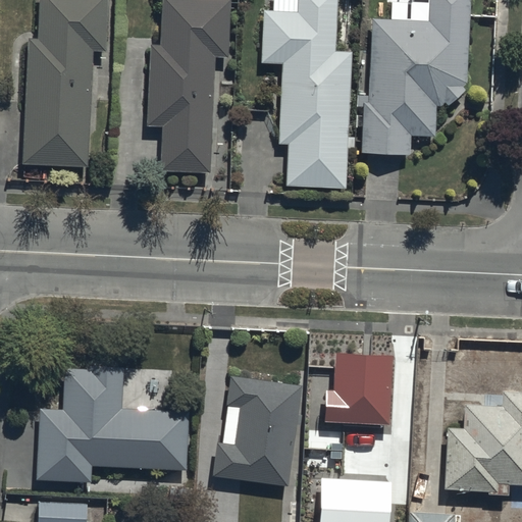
[(86,164),(90,49),(104,50),(105,0),(36,0),(36,36),(24,36),(20,162),(86,164)]
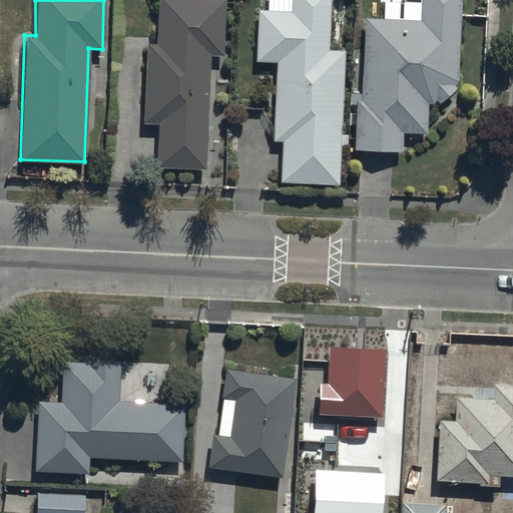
[(154,0),(155,43),(144,43),(142,122),(156,122),(155,168),(206,169),(210,55),(220,55),(221,0),(154,0)]
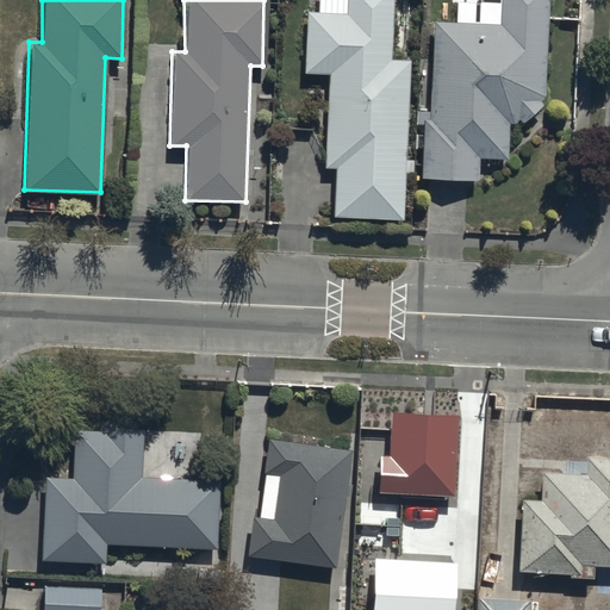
[(402,218),(405,57),(388,57),(391,0),(344,0),(344,10),(306,8),(304,73),(327,73),(324,167),(336,167),(335,216),(402,218)]
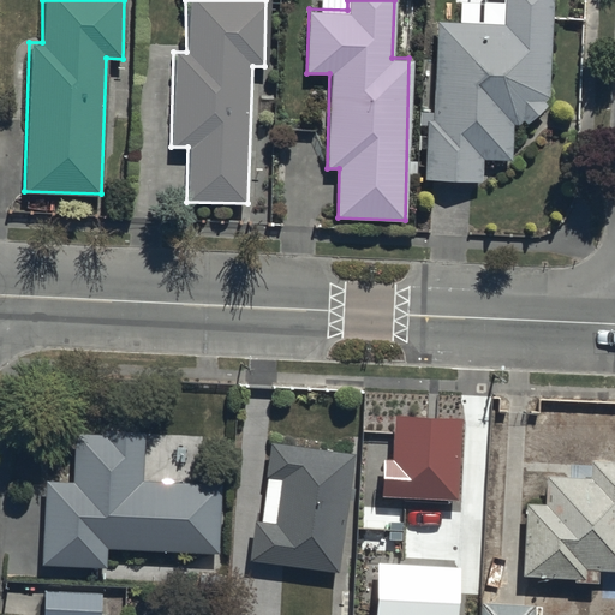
[(481,0),(482,1),(457,0),(455,22),(436,21),(433,120),(424,120),(423,180),(483,180),(483,159),(513,159),(513,125),(524,124),(548,102),(550,0),(481,0)]
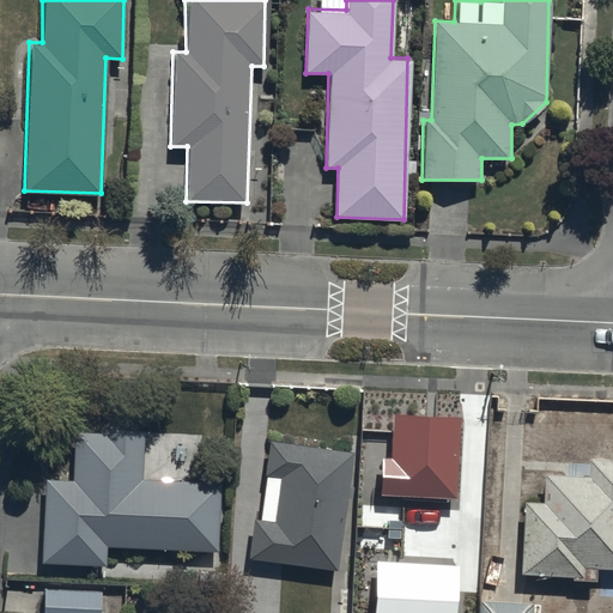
[(462,419),(394,416),(392,460),(383,459),(381,495),(459,499),(462,419)]
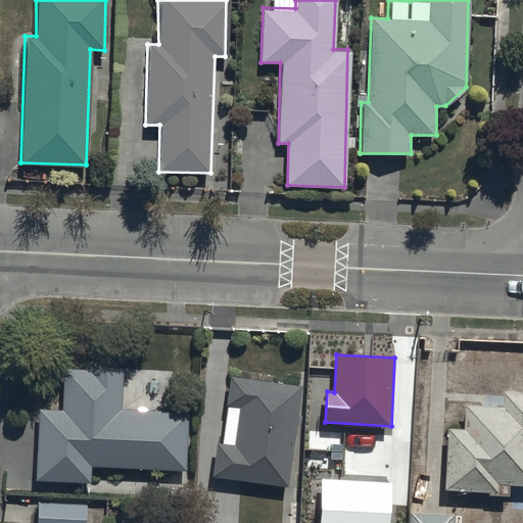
[(189,471),(190,417),(125,415),(126,375),(66,373),(65,414),(40,414),(39,483),(92,485),(92,469),(189,471)]
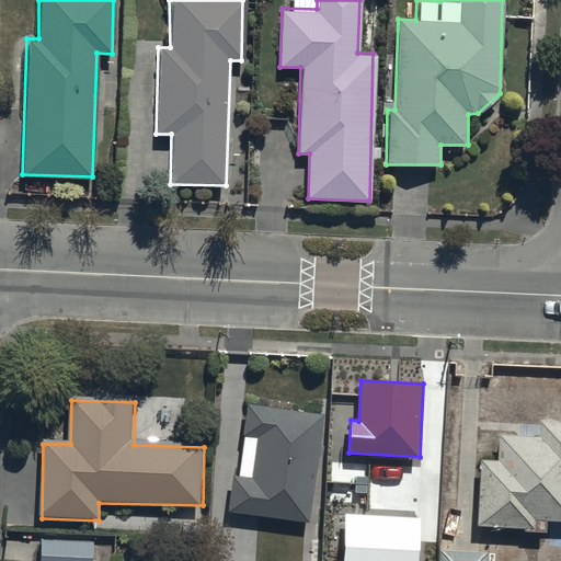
[(245,401),(237,476),(230,474),(225,511),(306,522),(320,412),(245,401)]
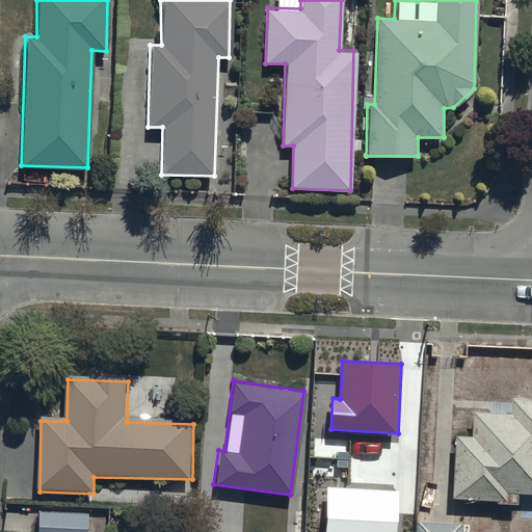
[(531,491),(531,397),(504,397),(503,410),(469,409),(468,434),(453,433),(451,500),(515,502),(515,491),(531,491)]
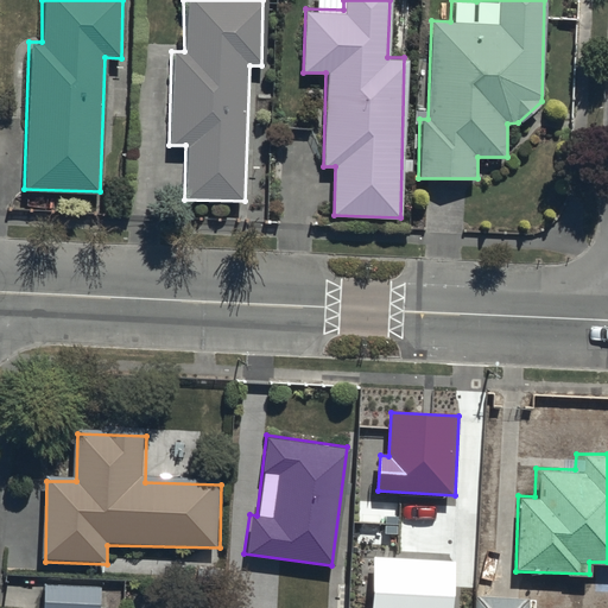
[(451,607),(455,562),(374,557),(371,607),(451,607)]
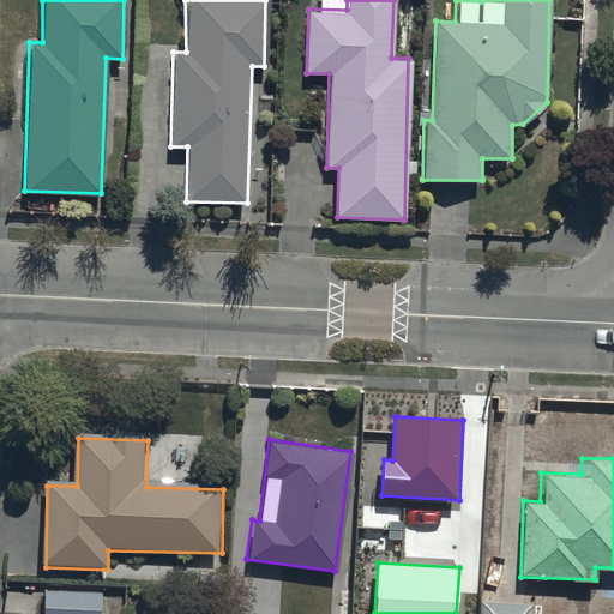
[(43,590),(42,613),(97,613),(98,591),(43,590)]
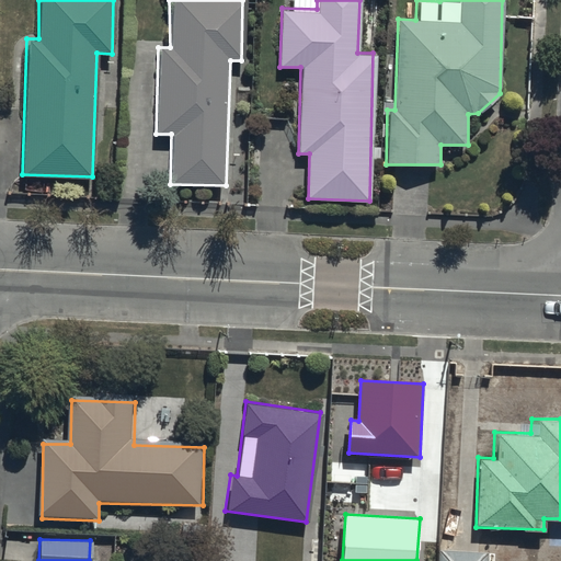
[(485,560),(487,548),(436,547),(435,560),(485,560)]
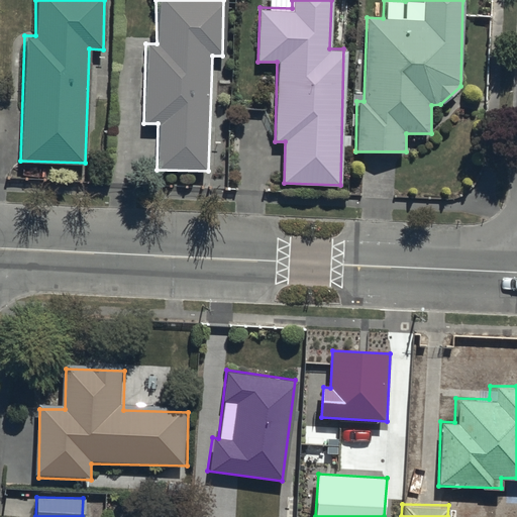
All buildings are outlined.
